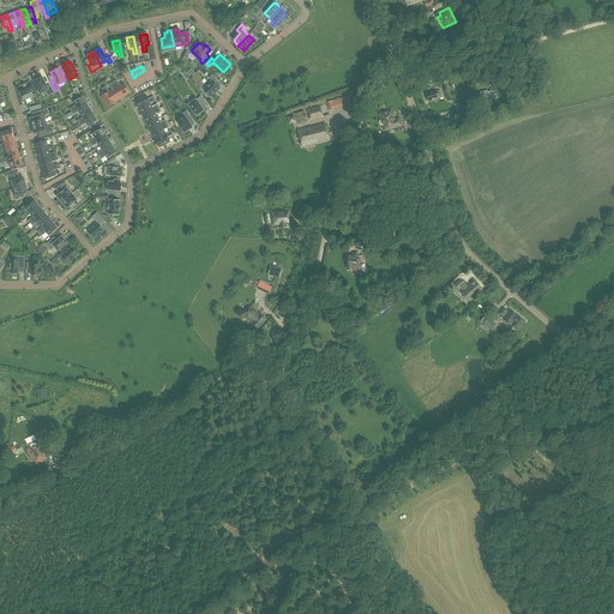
[(220,88),(215,83),(217,79),(212,74),(209,78),(211,80),(204,90),(206,92),(205,94),(210,97),(211,96),(211,97),(220,88)]
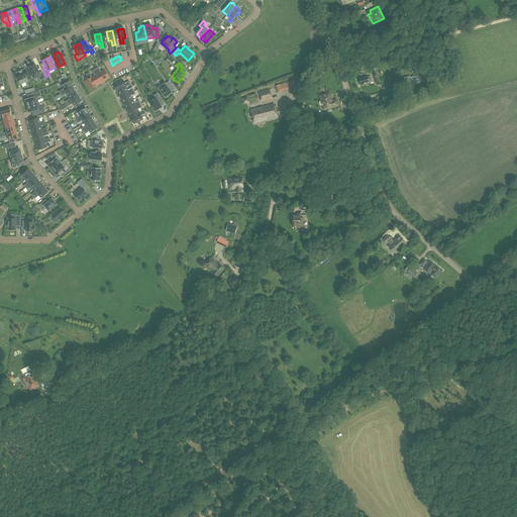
[(33,79),(40,76),(42,80),(45,78),(42,72),(39,74),(35,65),(32,67),(28,69),(31,74),(33,78),(33,79)]
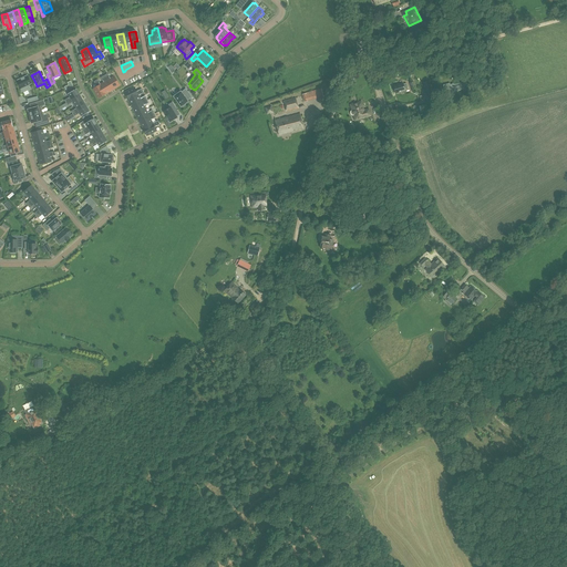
[(107,74),(104,75),(113,90),(120,85),(114,76),(111,79),(107,74)]
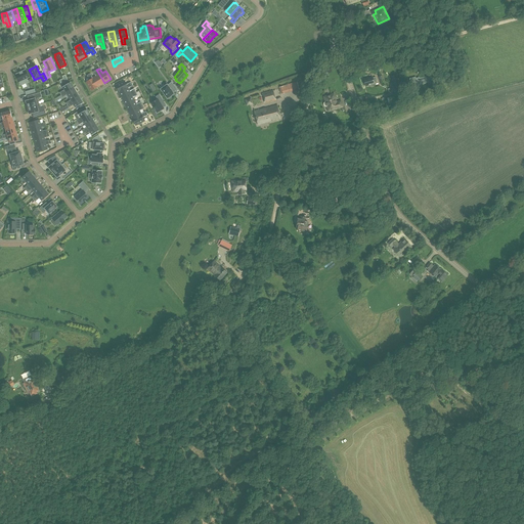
[(23,85),(28,82),(27,79),(29,78),(26,70),(23,72),(22,72),(20,72),(20,73),(17,74),(20,81),(20,82),(19,82),(22,85),(23,85)]
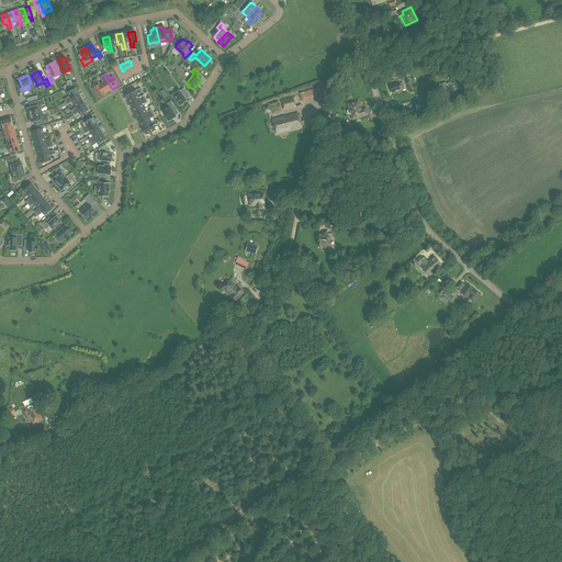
[(112,89),(103,75),(100,77),(103,82),(100,83),(105,93),(112,89)]
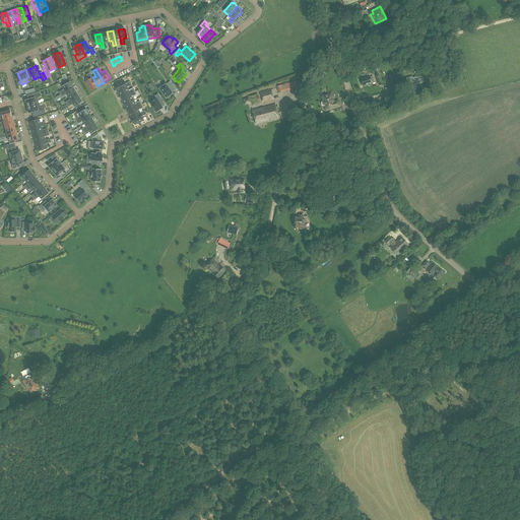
[(434,71),(436,79),(442,77),(440,69),(434,71)]
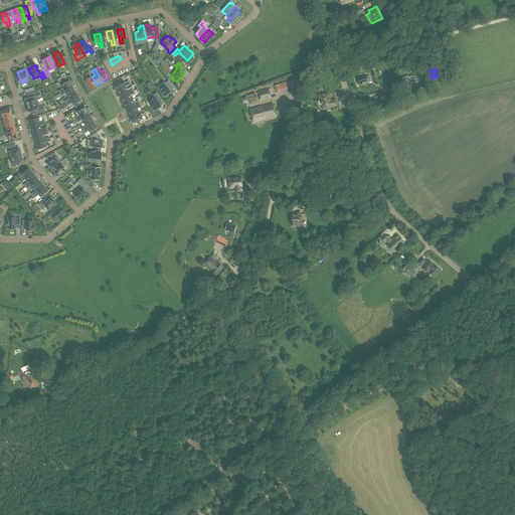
[(92,76),(89,72),(86,74),(89,78),(84,80),(90,90),(97,86),(92,76)]
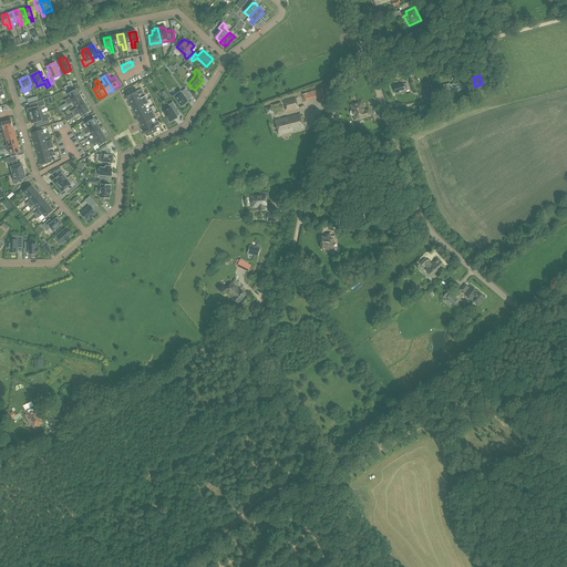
[(429,81),(422,83),(424,89),(426,88),(429,94),(433,93),(429,81)]
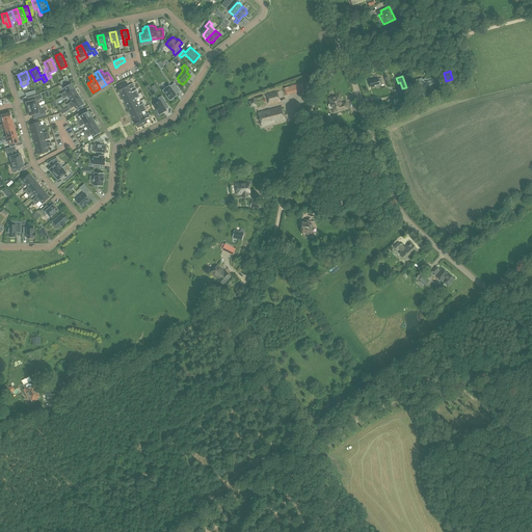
[(369,81),(371,87),(377,86),(377,87),(380,86),(380,84),(382,83),(381,79),(379,79),(378,78),(369,81)]
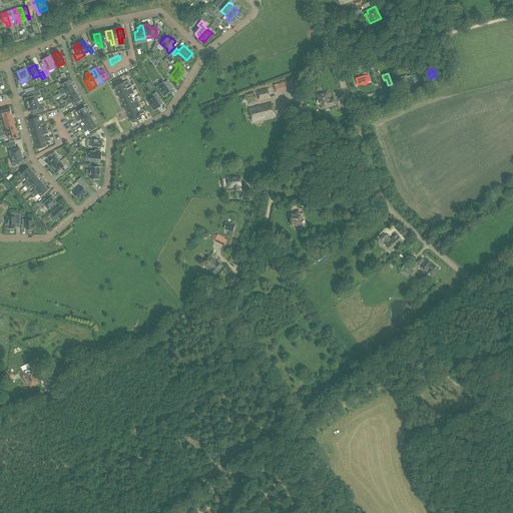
[(401,77),(405,89),(410,88),(409,83),(414,82),(419,81),(420,84),(424,82),(422,75),(418,76),(417,75),(408,78),(407,75),(401,77)]
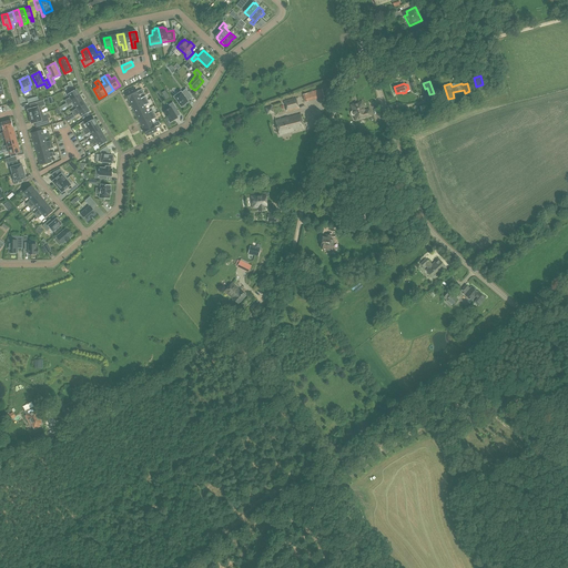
[(129,100),(139,95),(144,93),(142,90),(138,92),(135,88),(125,93),(129,100)]
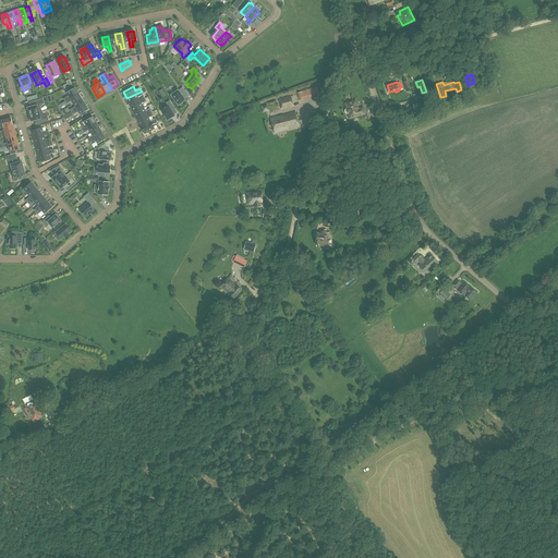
[(63,99),(65,101),(79,93),(75,87),(67,93),(69,96),(63,99)]
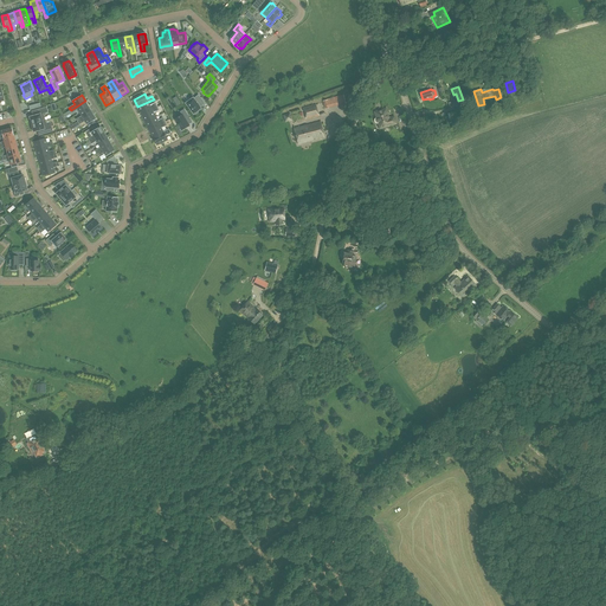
[(194,114),(195,114),(199,111),(198,111),(201,109),(198,104),(204,101),(199,95),(194,98),(193,98),(186,103),(194,114)]
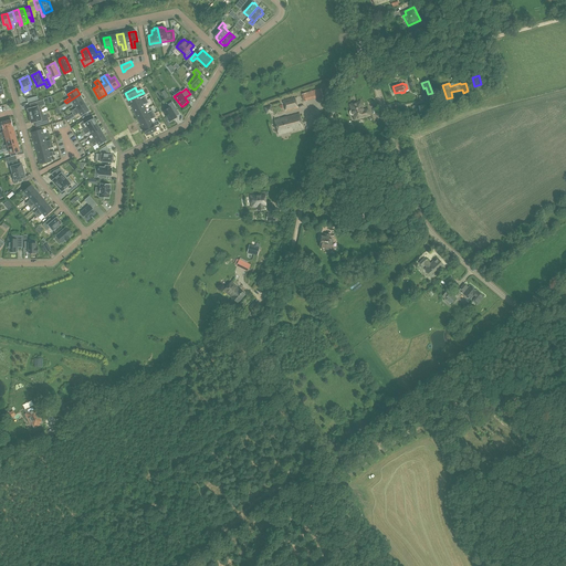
[(302,94),(304,101),(323,95),(321,88),(306,93),(302,94)]
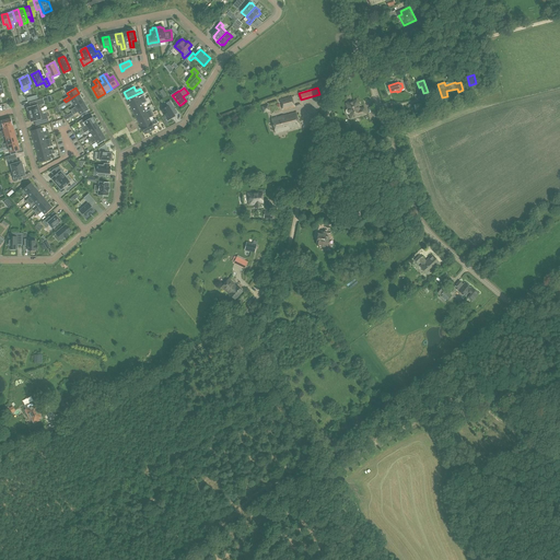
[(72,101),(73,104),(82,98),(79,93),(66,102),(67,104),(72,101)]
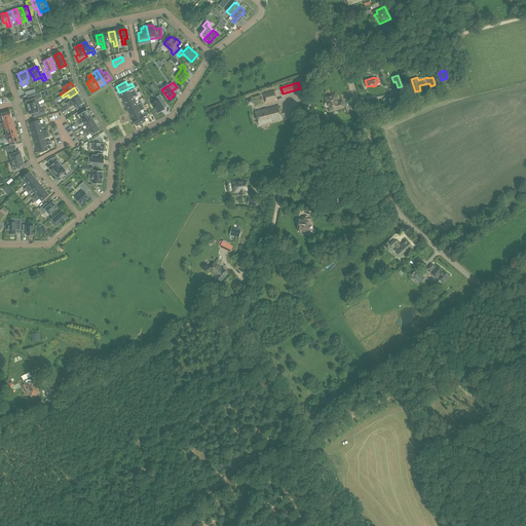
[(130,91),(128,88),(119,92),(122,100),(137,92),(135,89),(130,91)]
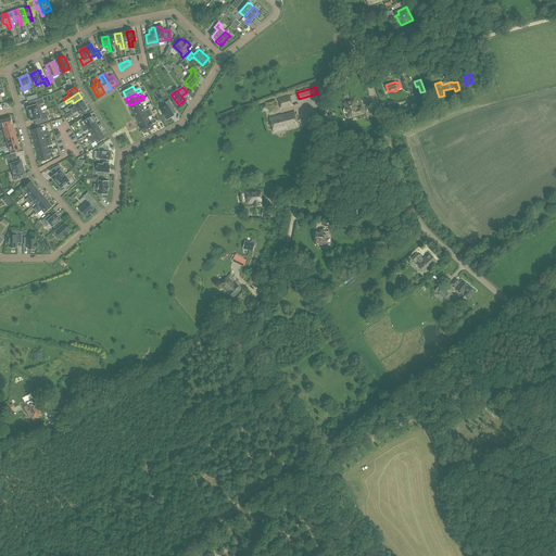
[(278,99),(281,109),(292,105),(290,96),(278,99)]
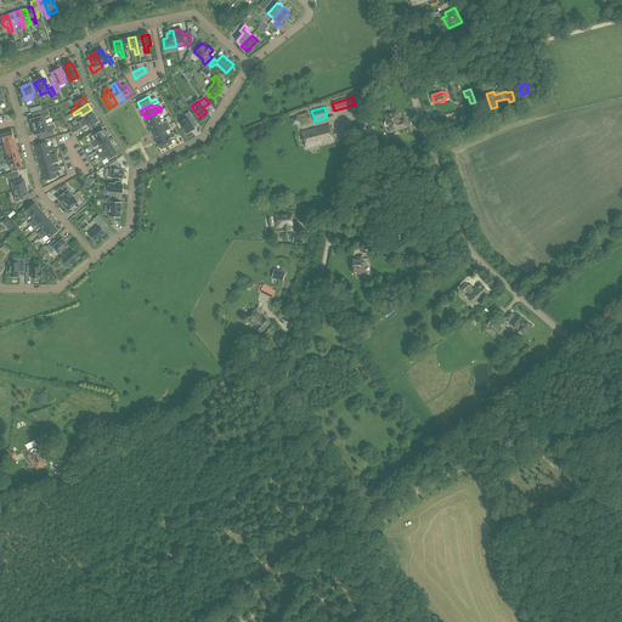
[(33,126),(33,128),(46,124),(45,117),(50,116),(47,109),(38,113),(39,118),(30,120),(30,122),(29,122),(32,126),(33,126)]
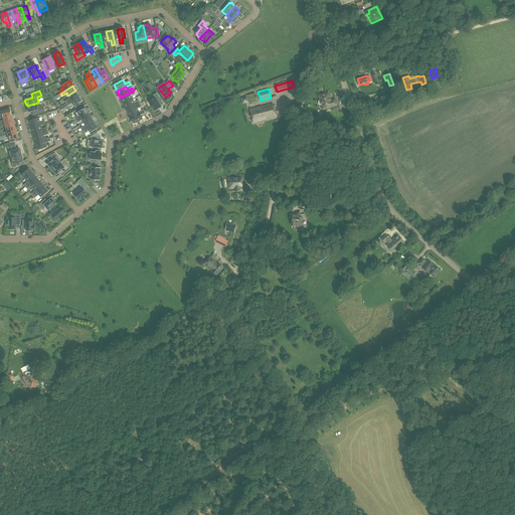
[(66,104),(78,96),(75,91),(67,96),(69,99),(64,102),(66,104)]
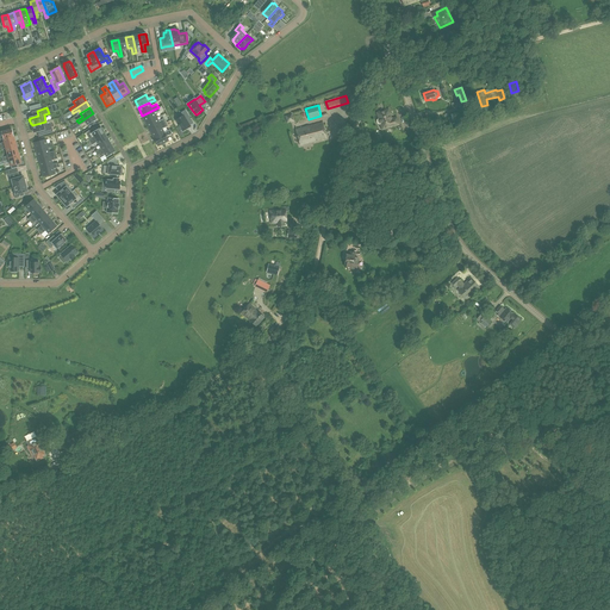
[(161,111),(159,107),(142,116),(147,123),(157,118),(155,113),(161,111)]
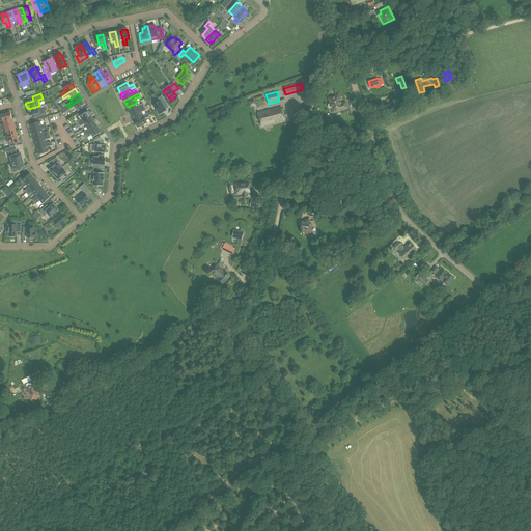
[(168,107),(162,95),(159,98),(160,101),(155,104),(156,108),(159,114),(164,112),(163,111),(165,109),(168,107)]
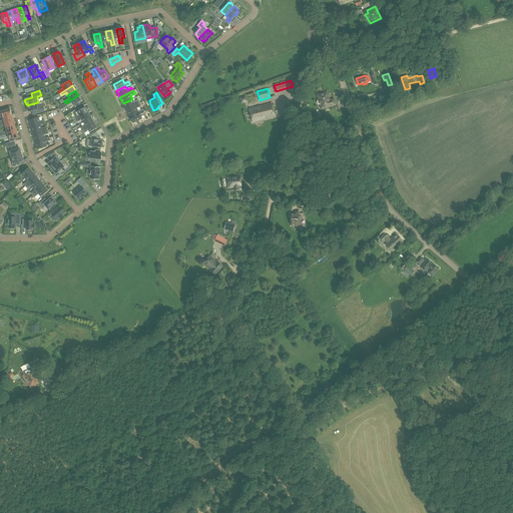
[(320,104),(322,109),(336,105),(334,99),(329,100),(328,97),(327,92),(317,95),(319,100),(318,100),(317,101),(317,102),(317,103),(318,103),(318,104),(319,104),(320,104)]
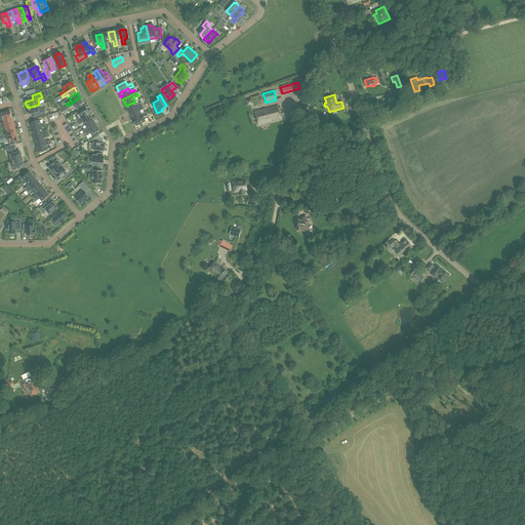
[(80,97),(68,106),(69,108),(74,105),(76,108),(83,104),(80,97)]
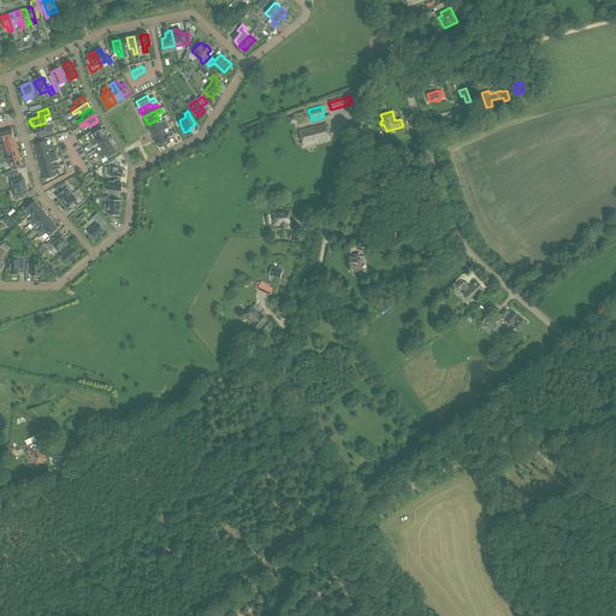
[(160,123),(159,119),(148,124),(152,132),(167,124),(166,120),(160,123)]
